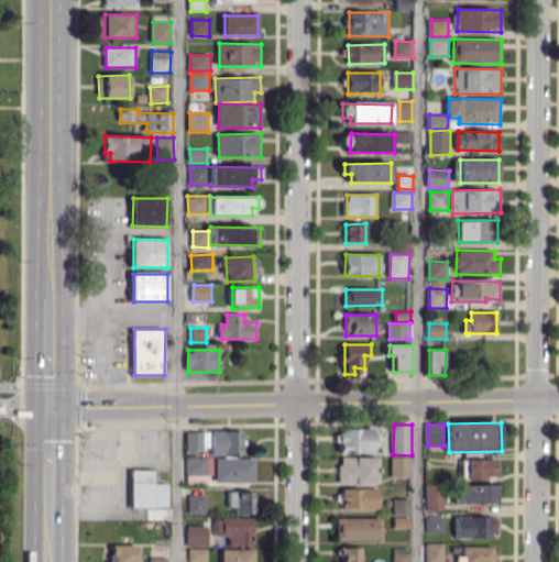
[(375,429),(340,430),(341,453),(376,453),(375,429)]
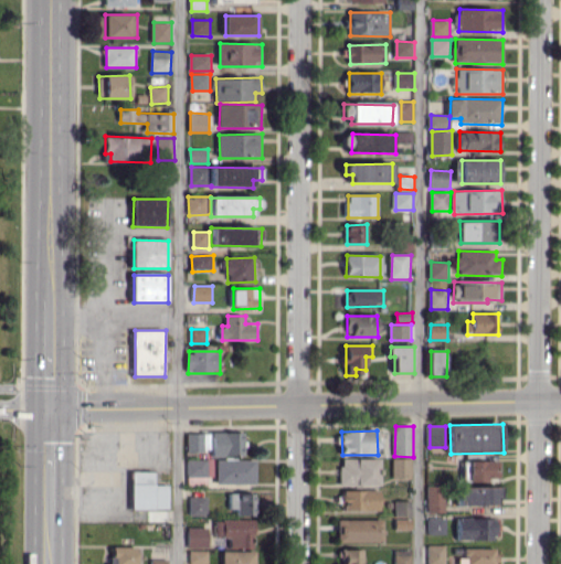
[(245,433),(189,434),(189,451),(214,451),(214,457),(245,457),(245,433)]
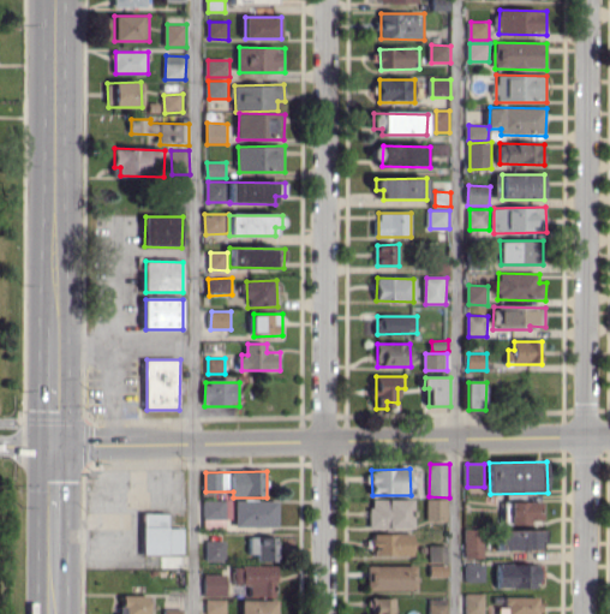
[(416,500),(372,500),(372,529),(414,529),(416,500)]
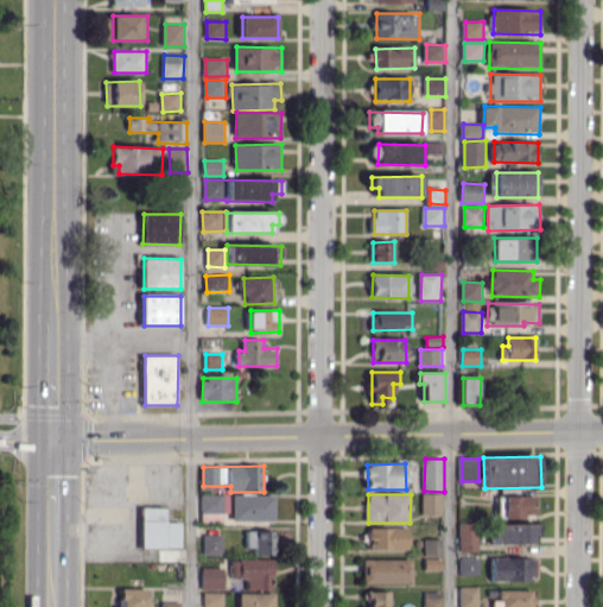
[(445,517),(444,494),(424,494),(425,517),(445,517)]
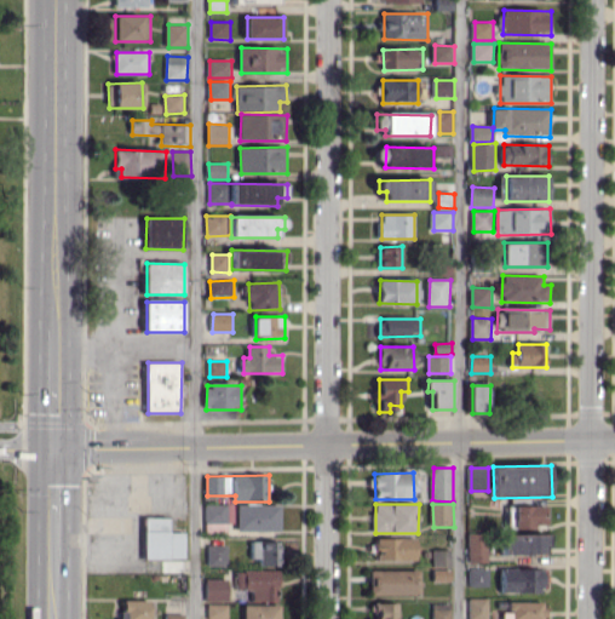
[(207,505),(207,532),(231,532),(231,505),(207,505)]
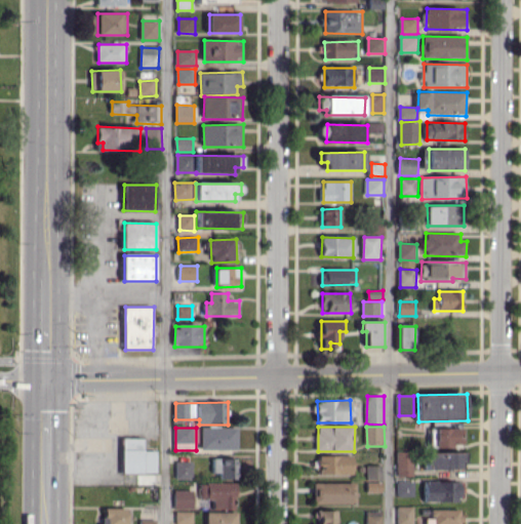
[(239,450),(239,428),(202,428),(203,450),(239,450)]
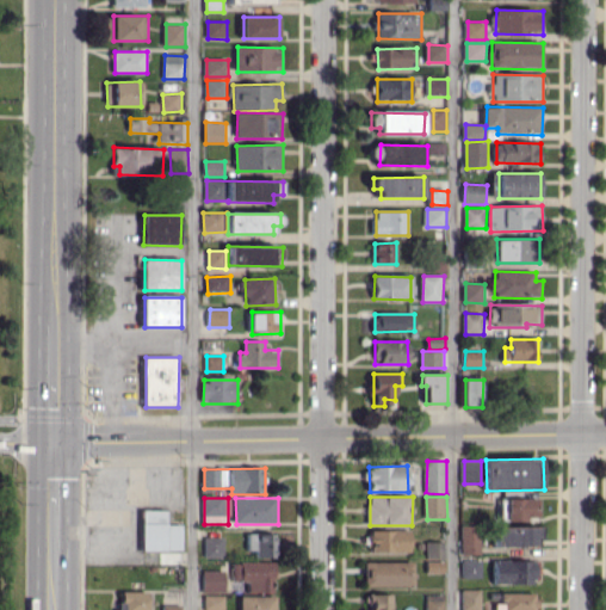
[(542,521),(543,499),(502,499),(502,519),(542,521)]
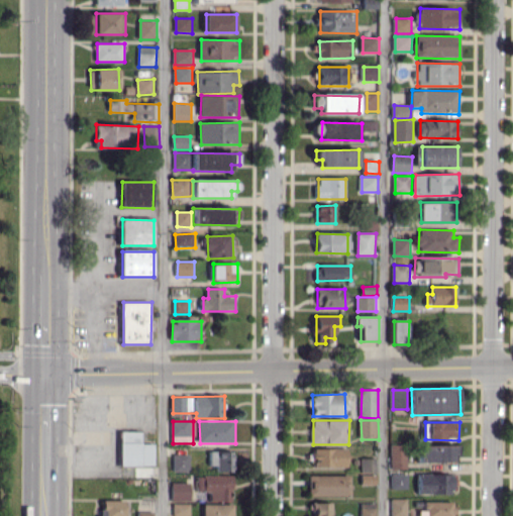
[(156,444),(142,444),(142,432),(122,432),(121,466),(156,467),(156,444)]
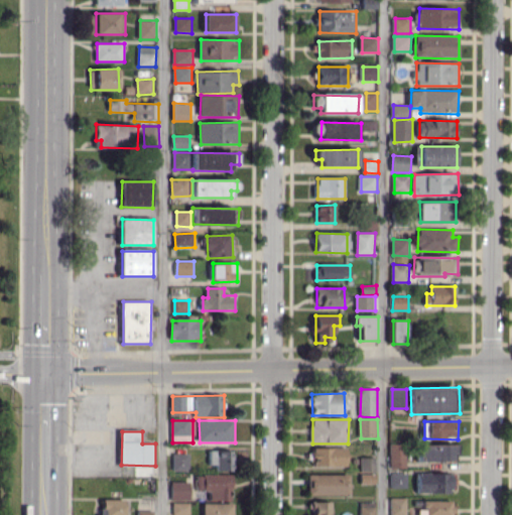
[(408,468),(407,444),(392,444),(392,468),(408,468)]
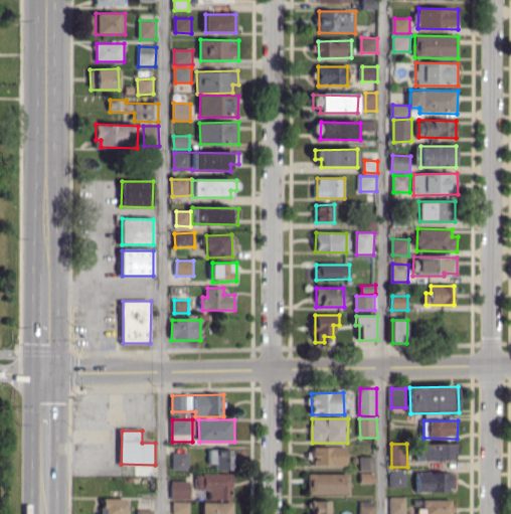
[(455,461),(455,444),(418,444),(419,461),(455,461)]
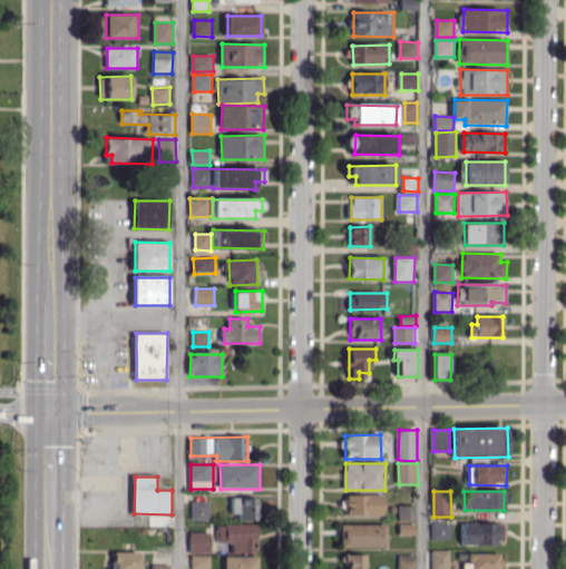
[(384,496),(348,494),(348,516),(384,516),(384,496)]
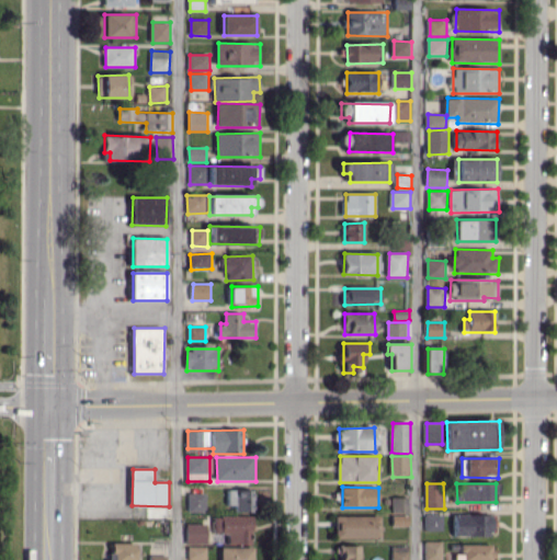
[(254,490),(230,490),(230,505),(237,505),(237,512),(254,512),(254,490)]
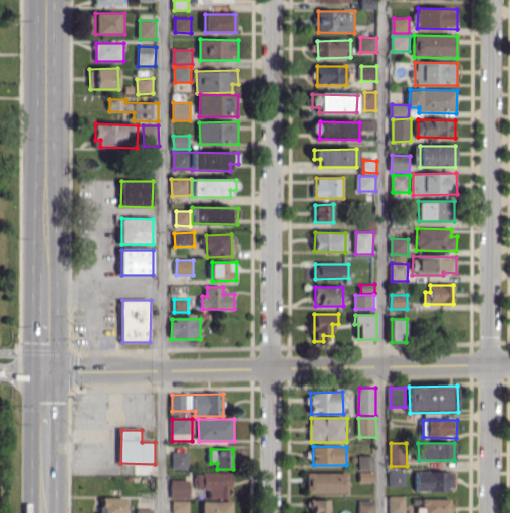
[(190,470),(190,452),(175,452),(175,469),(190,470)]
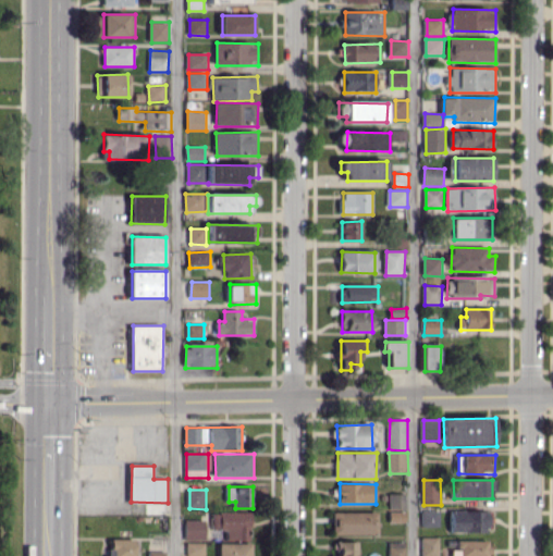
[(392,509),(407,509),(407,494),(392,494),(392,509)]
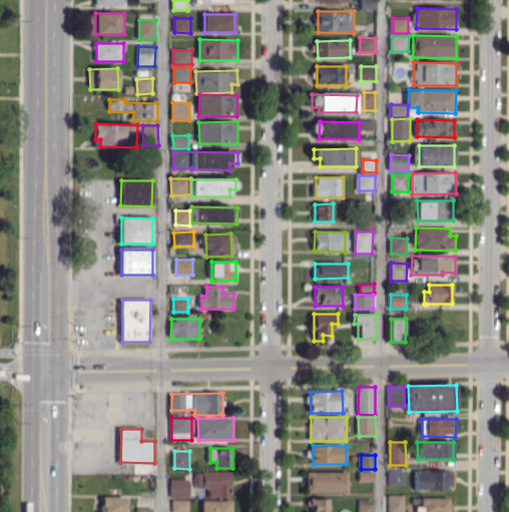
[(406,470),(390,470),(391,486),(407,486),(406,470)]
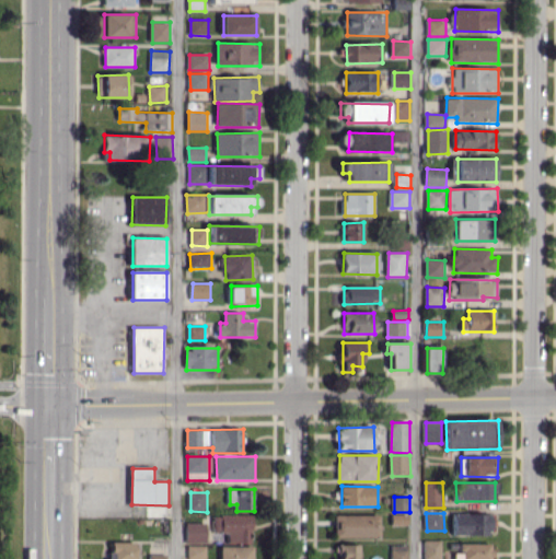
[(455,536),(493,535),(493,514),(455,514),(455,536)]
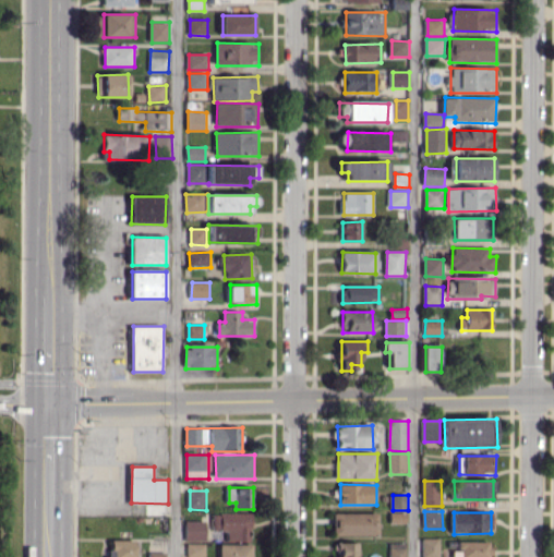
[(215,513),(215,530),(230,531),(229,542),(252,542),(253,515),(215,513)]
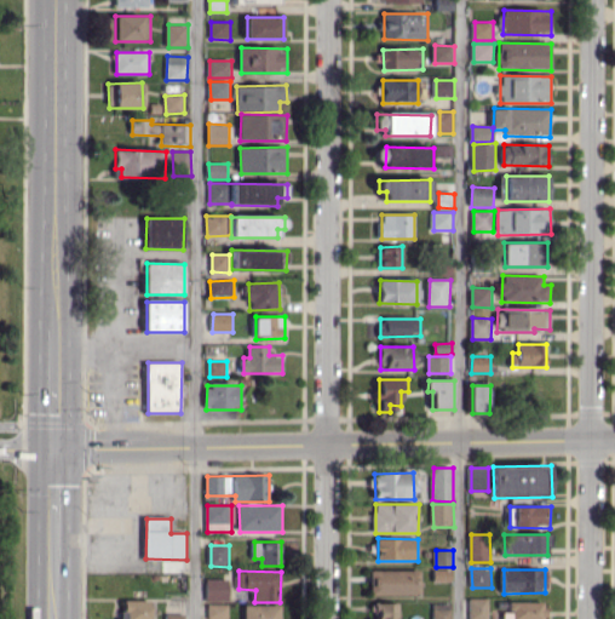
[(372,596),(421,595),(421,571),(372,572),(372,596)]
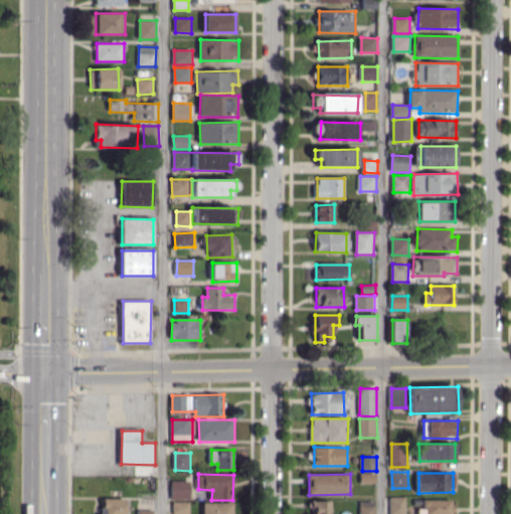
[(361,483),(376,483),(376,474),(361,474),(361,483)]
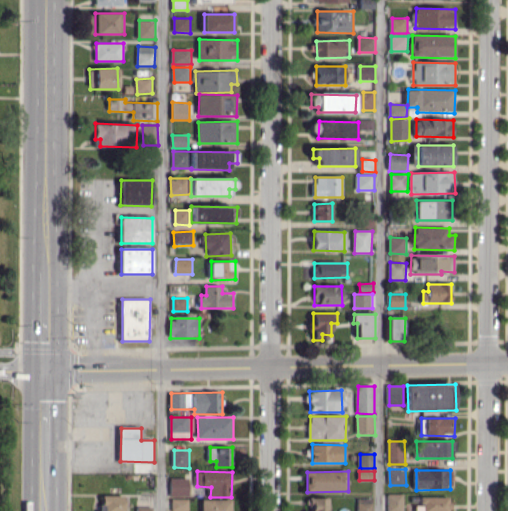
[(190,478),(171,479),(172,497),(190,497),(190,478)]
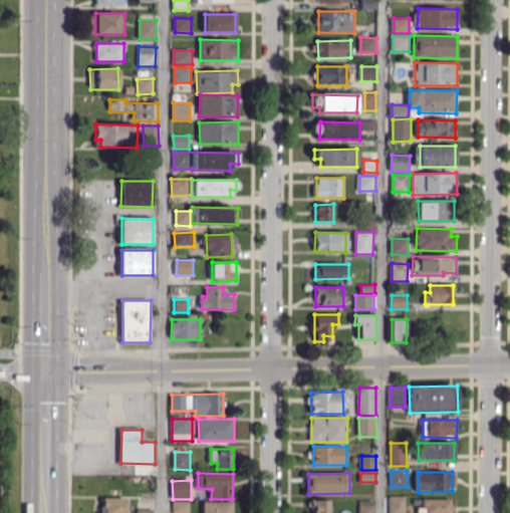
[(407,512),(407,496),(392,497),(391,512),(407,512)]
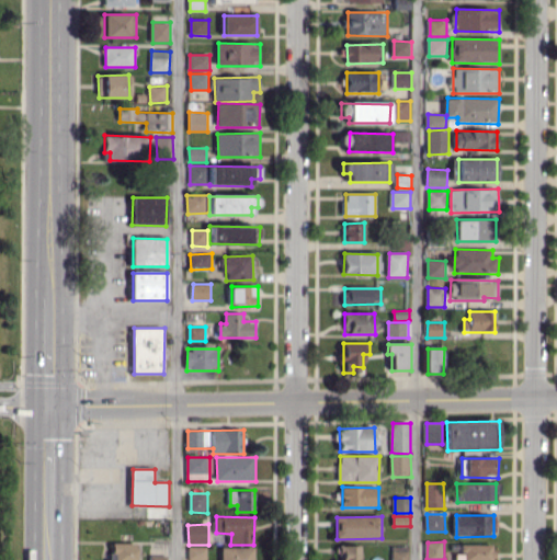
[(136,559),(137,544),(113,544),(112,559),(136,559)]
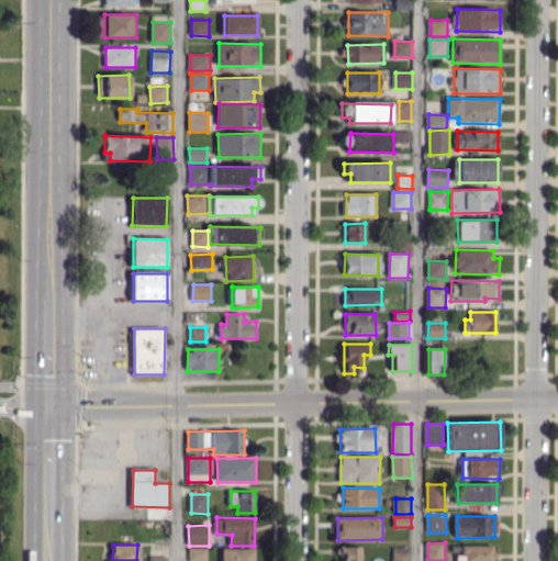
[(495,560),(497,546),(466,547),(466,560),(495,560)]
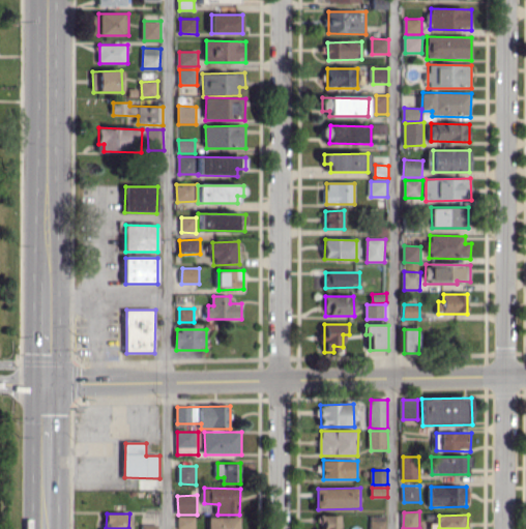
[(342,528),(342,516),(322,517),(322,528),(342,528)]
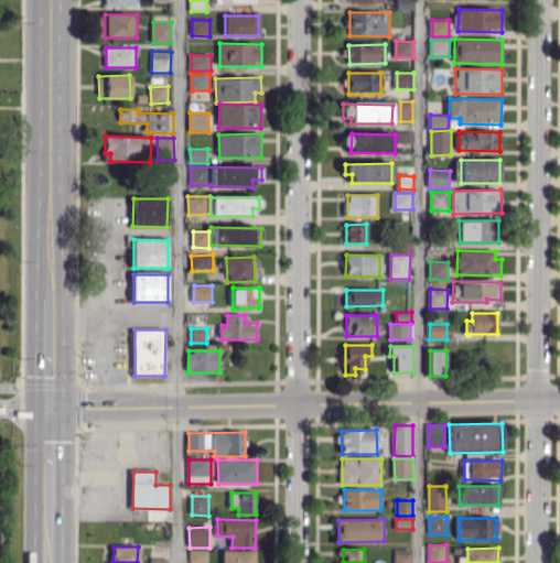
[(208,562),(210,551),(192,550),(191,562),(208,562)]
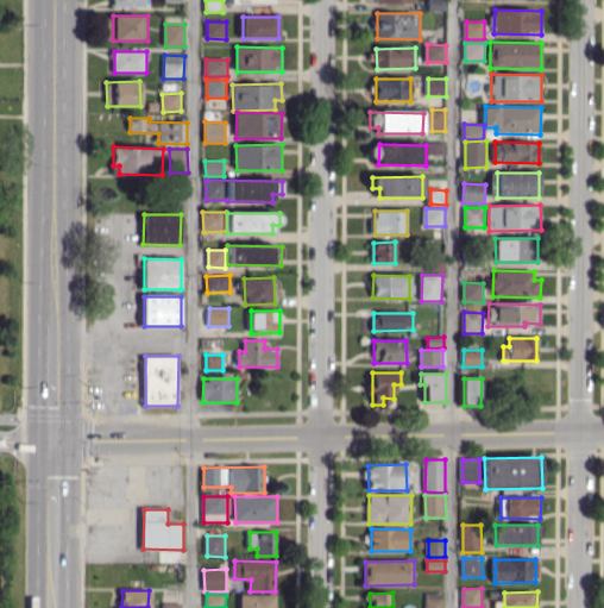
[(277,607),(277,594),(240,595),(240,607),(277,607)]
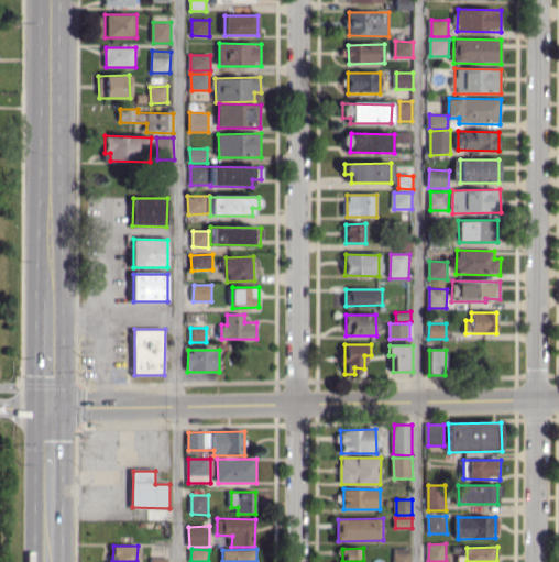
[(412,561),(412,549),(395,549),(395,561),(412,561)]
